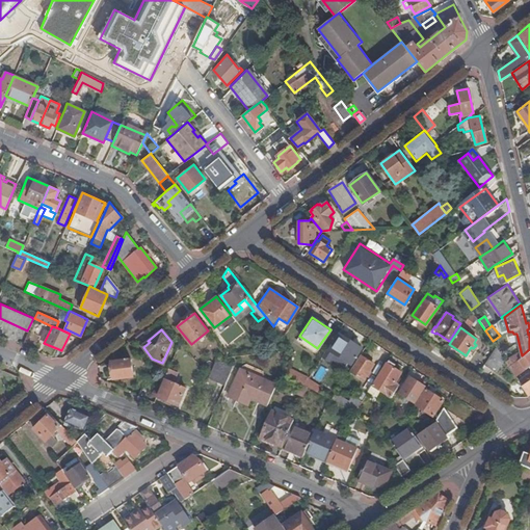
[(232,330),(223,338),(227,343),(236,336),(232,330)]
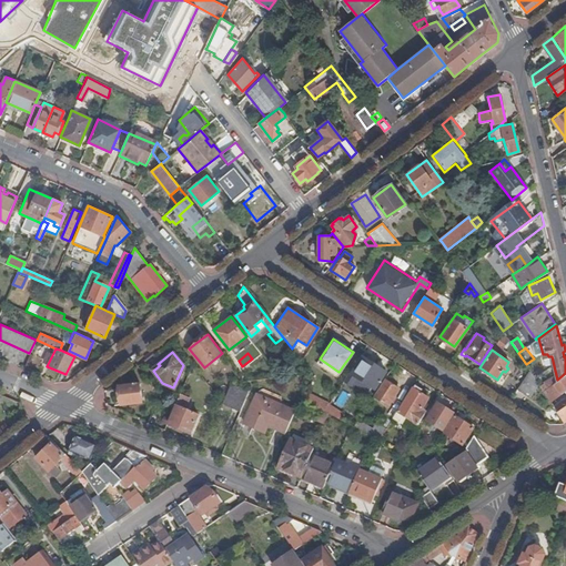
[(360,385),(373,364),(362,356),(359,361),(356,360),(343,380),(351,385),(353,381),(360,385)]
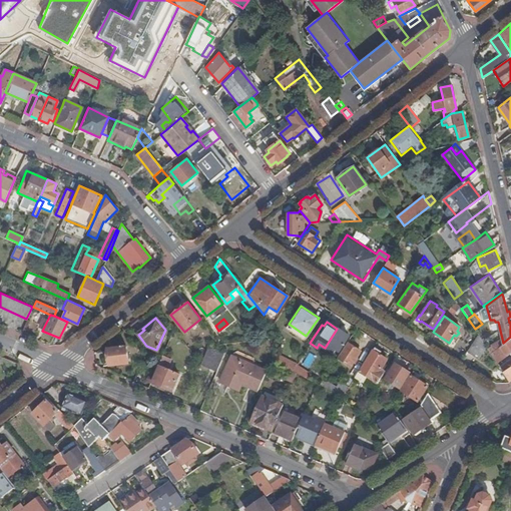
[(305,339),(306,336),(289,324),(287,327),(305,339)]
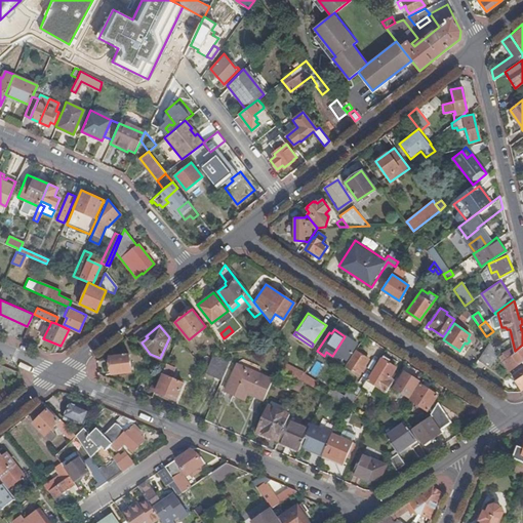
[(356,344),(345,336),(332,356),(339,360),(342,357),(346,359),(356,344)]
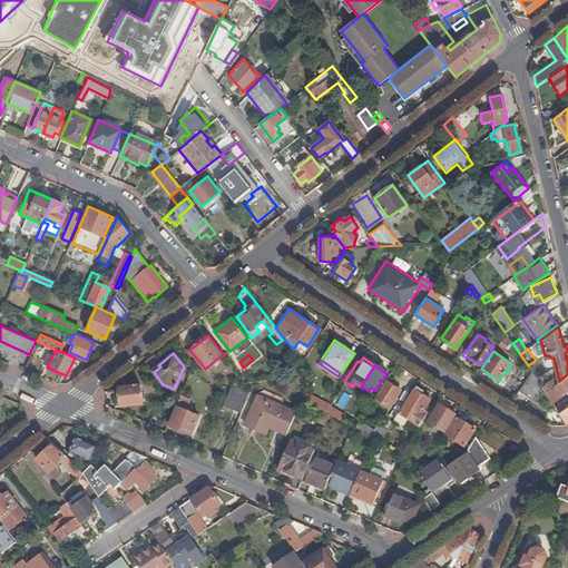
[(531,371),(519,390),(530,398),(539,384),(531,371)]
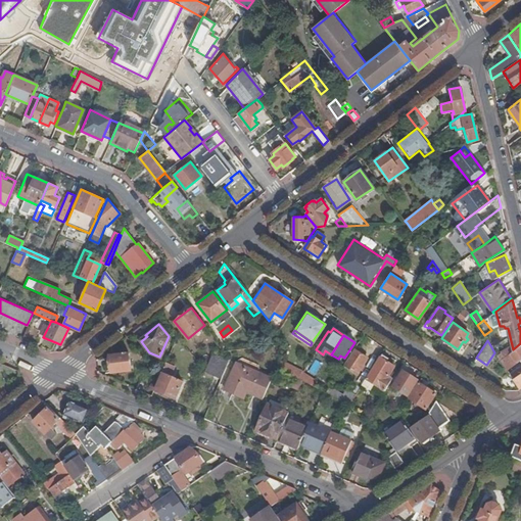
[(520,343),(513,349),(508,353),(500,359),(506,369),(520,358),(520,343)]
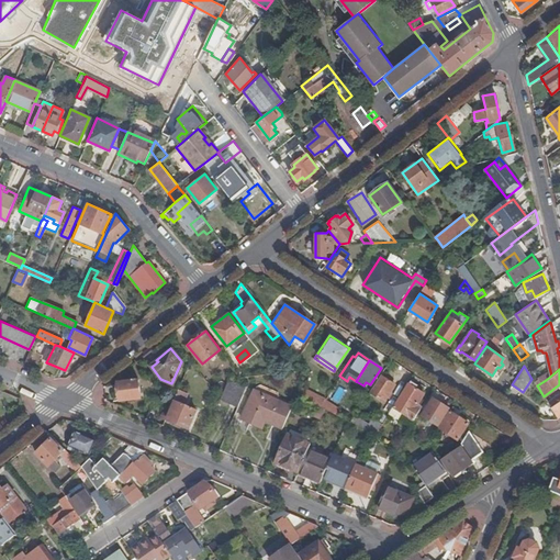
[(393,384),(379,376),(368,392),(382,400),(393,384)]
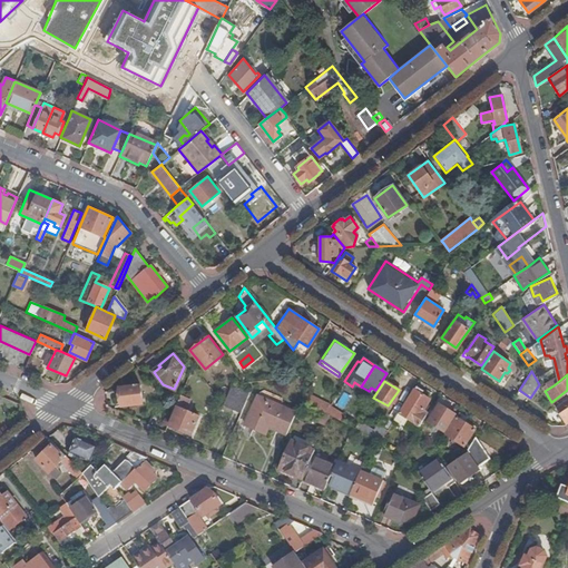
[(138,384),(118,388),(120,405),(142,403),(138,384)]
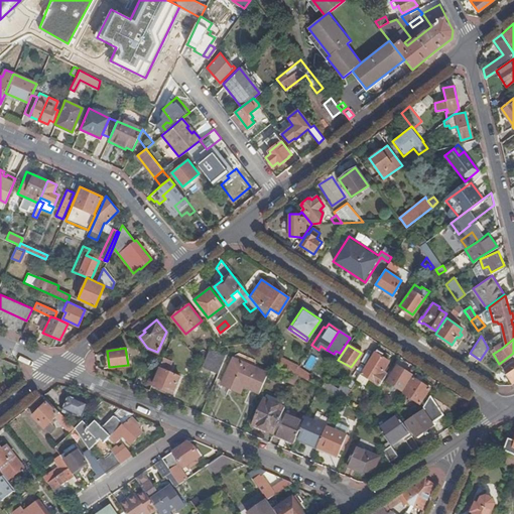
[(225,354),(210,348),(202,365),(218,372),(225,354)]
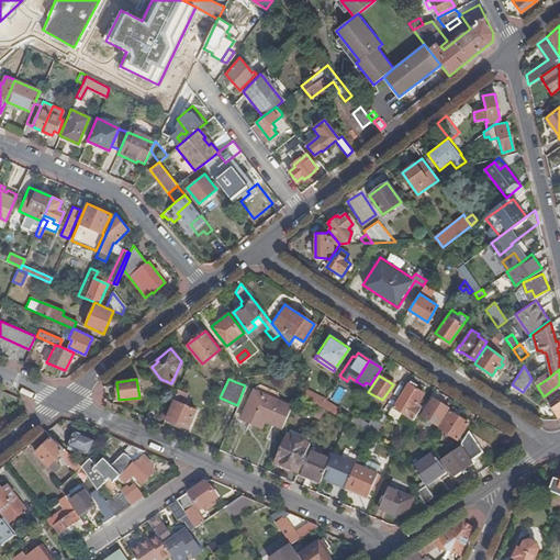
[(413,420),(421,406),(416,403),(423,393),(406,383),(388,413),(398,418),(401,413),(413,420)]
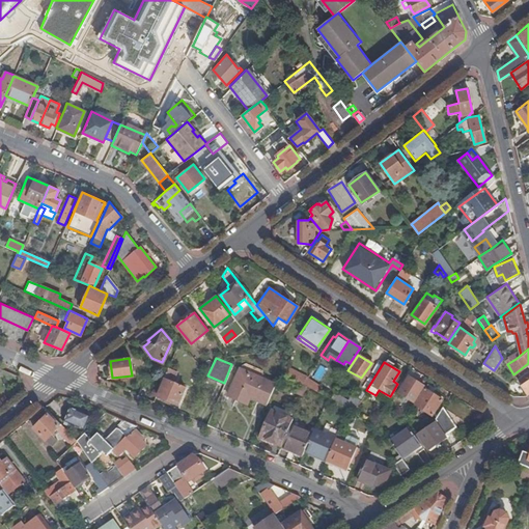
[(318,379),(326,367),(319,363),(312,376),(318,379)]
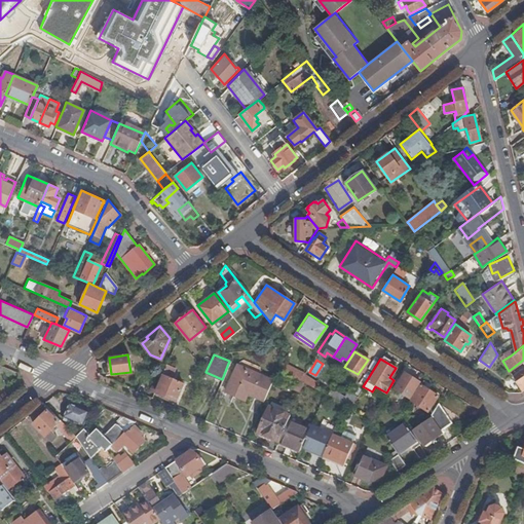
[(299,380),(303,373),(281,361),(277,369),(299,380)]
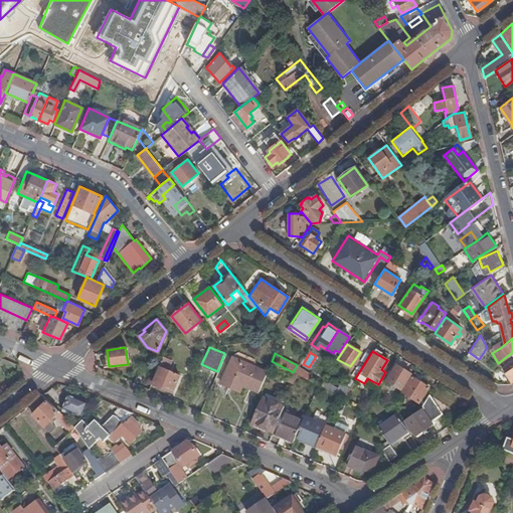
[(170,359),(162,356),(158,366),(159,366),(152,383),(171,391),(179,374),(166,369),(170,359)]
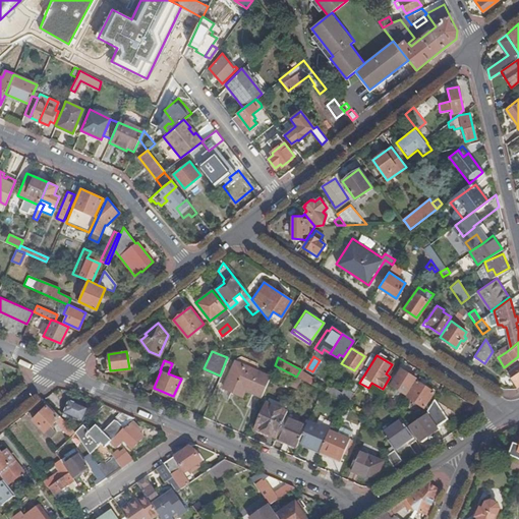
[(229,398),(240,373),(230,368),(220,394),(229,398)]
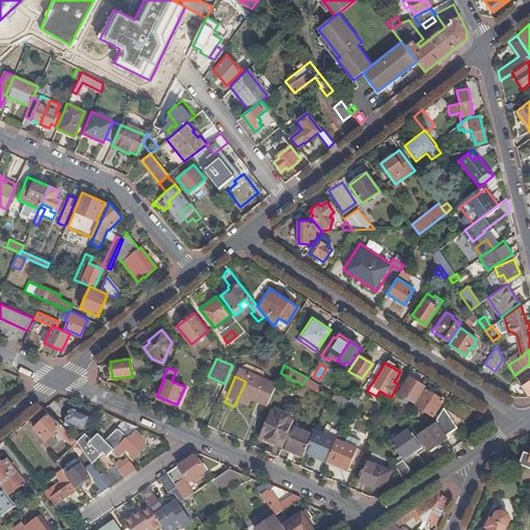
[(424,387),(408,376),(399,392),(414,402),(424,387)]
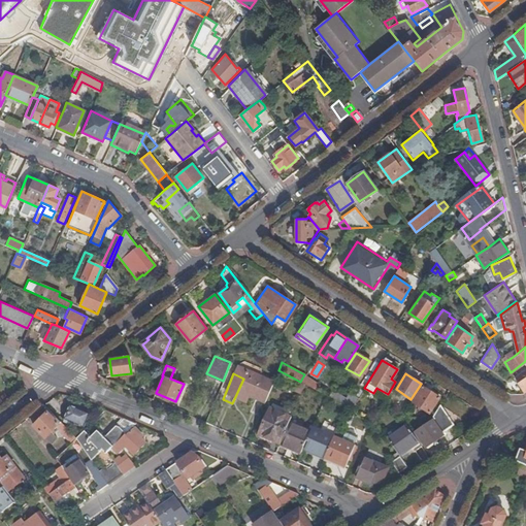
[(315,388),(318,383),(304,374),(300,382),(304,384),(315,388)]
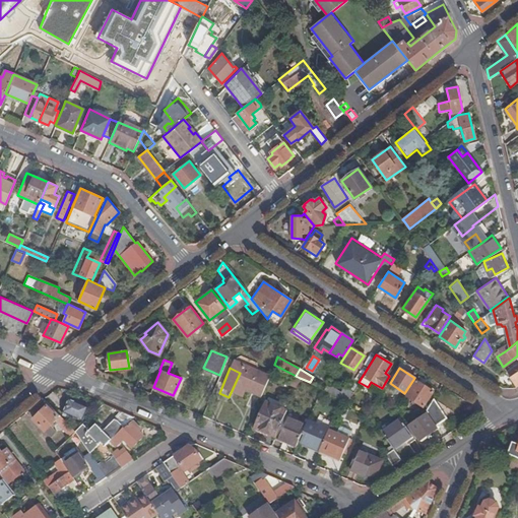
[(257,402),(265,384),(240,373),(229,397),(238,401),(241,395),(257,402)]
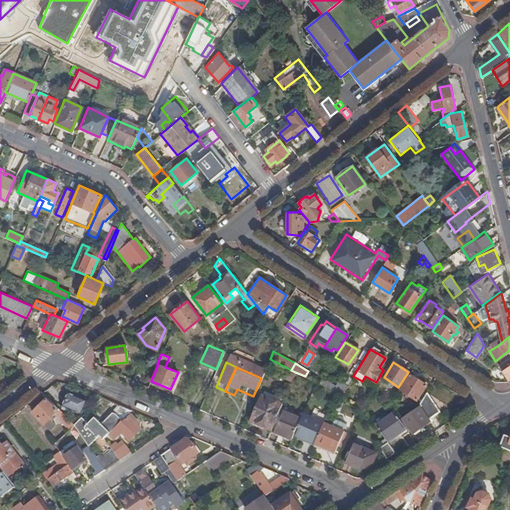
[(412,370),(400,389),(416,400),(426,385),(417,379),(420,374),(412,370)]
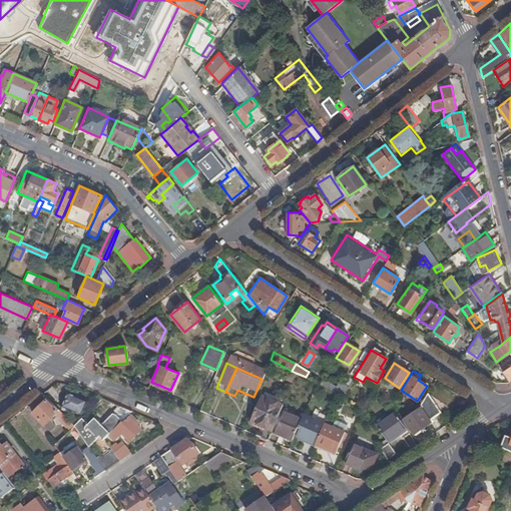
[(336,393),(343,396),(348,386),(341,382),(339,385),(329,380),(328,381),(323,378),(319,384),(336,393)]
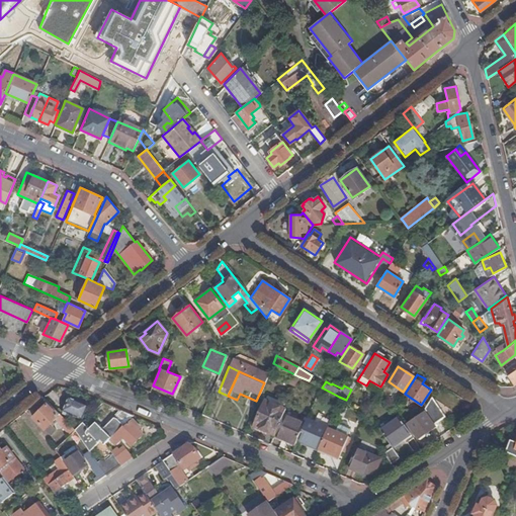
[(86,405),(68,397),(61,412),(71,417),(72,414),(80,418),(86,405)]
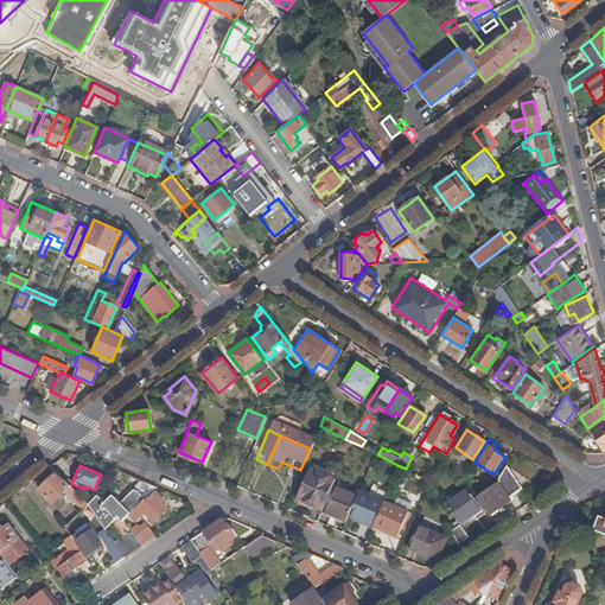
[(87,503),(55,471),(38,488),(57,509),(64,502),(61,497),(63,495),(61,492),(65,489),(65,491),(81,509),(87,503)]
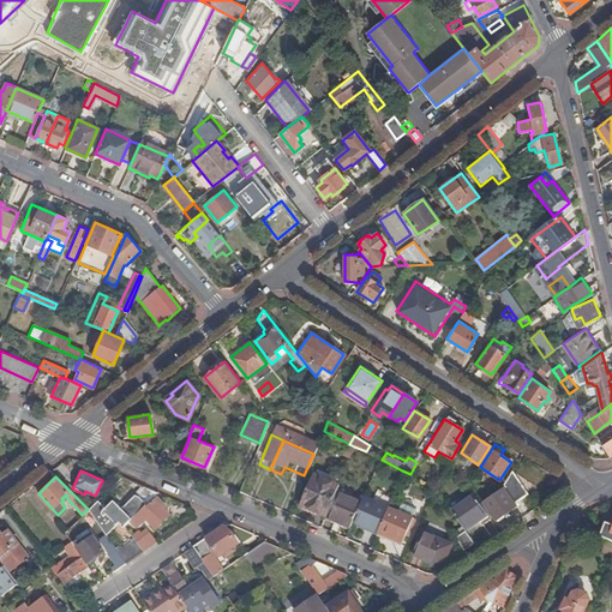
[(299,507),(323,517),(336,487),(312,477),(299,507)]
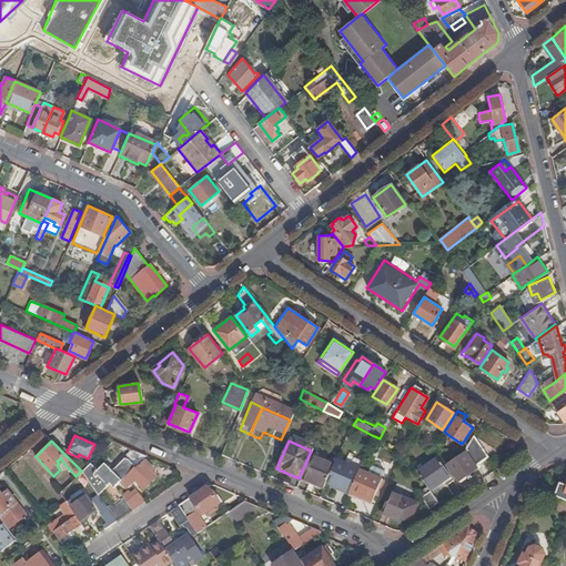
[(334,461),(334,460),(332,460),(331,463),(323,460),(326,453),(312,447),(311,451),(299,478),(307,483),(306,486),(321,492),(324,484),(334,461)]
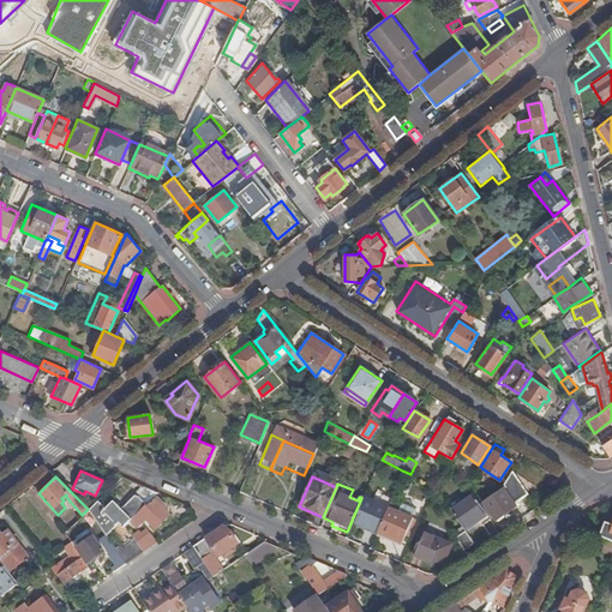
[(483,502),(495,520),(498,520),(503,517),(503,515),(516,507),(503,487),(483,502)]
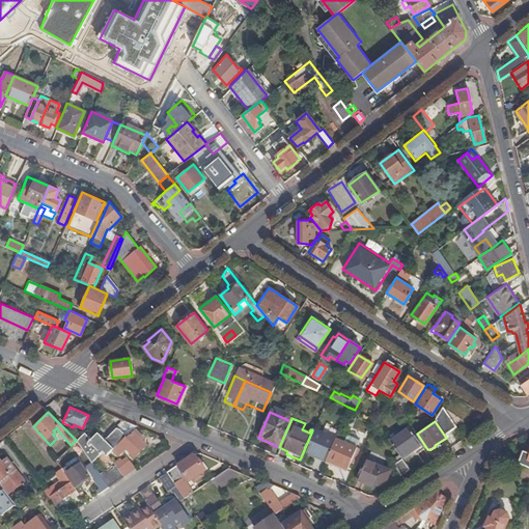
[(419,443),(409,426),(389,440),(400,455),(400,456),(419,443)]
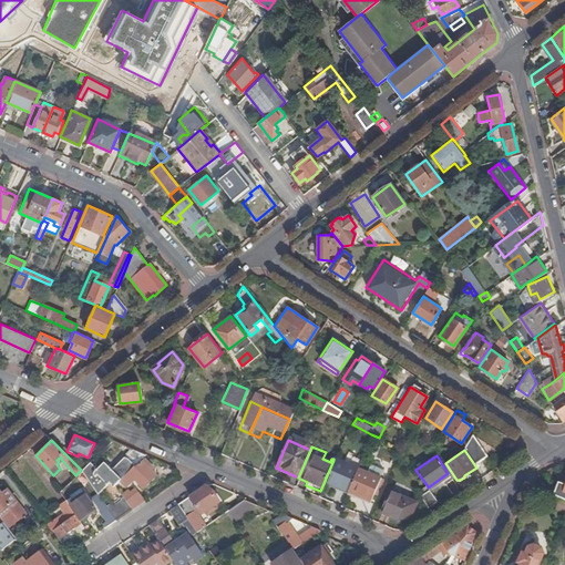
[(134,465),(134,464),(129,458),(124,456),(111,469),(104,461),(96,469),(90,461),(81,470),(98,493),(109,482),(113,485),(114,485),(121,479),(134,465)]
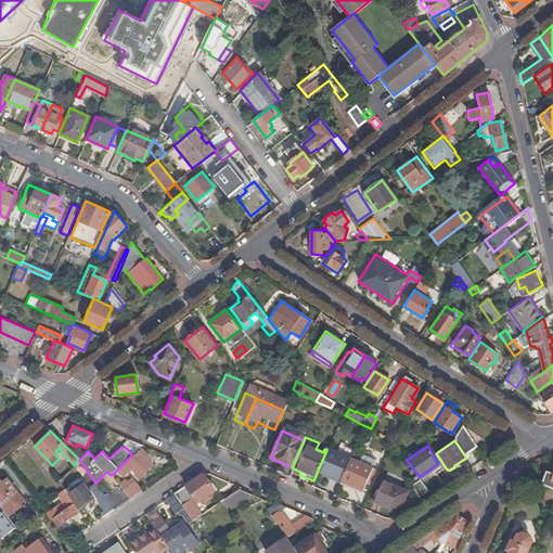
[(132,457),(131,455),(118,468),(121,472),(124,473),(127,470),(128,470),(130,467),(140,477),(152,464),(141,453),(143,451),(140,449),(132,457)]
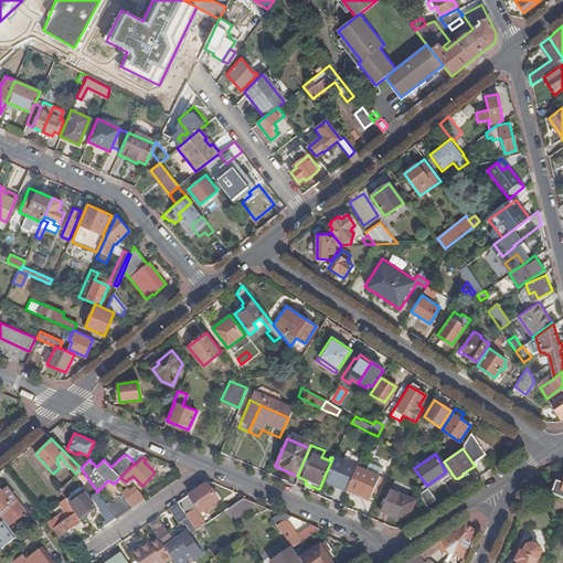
[(322,481),(344,491),(356,467),(332,457),(332,458),(322,481)]
